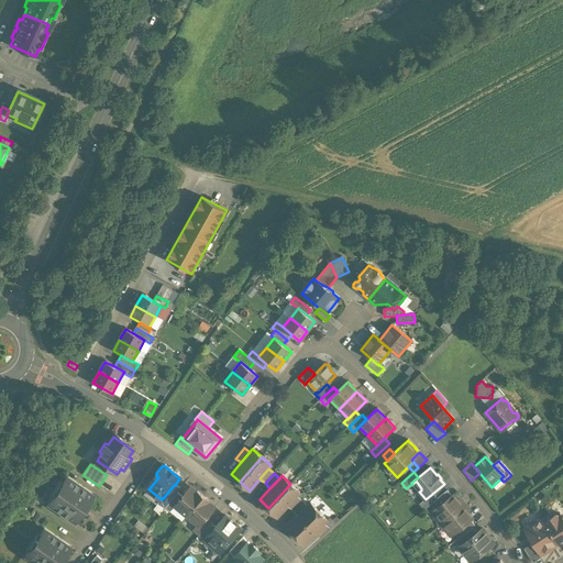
[(66,476),(61,485),(62,485),(53,496),(47,504),(74,522),(81,511),(81,509),(83,507),(85,507),(92,495),(66,476)]
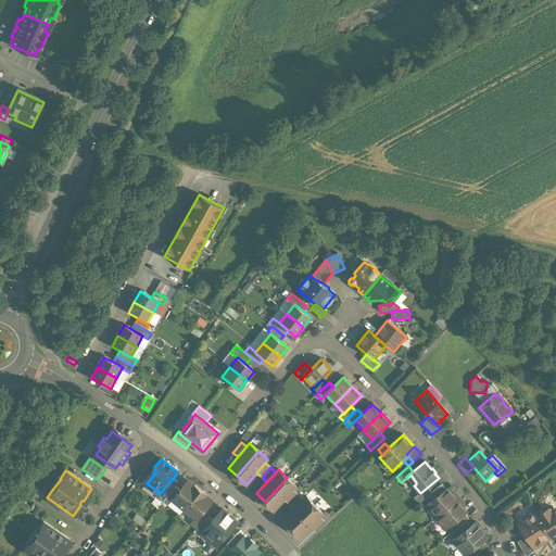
[(287,478),(265,502),(274,510),(285,498),(293,489),(297,487),(287,478)]
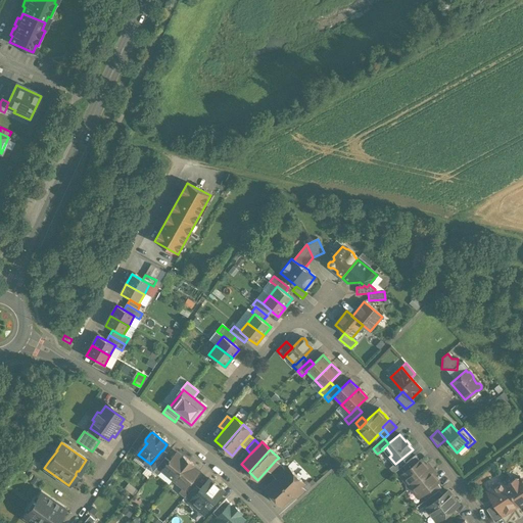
[(161,450),(152,462),(147,468),(153,472),(164,458),(167,455),(161,450)]
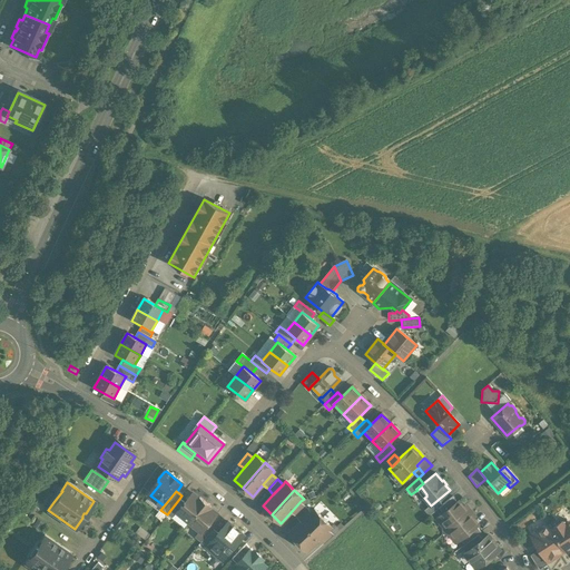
[(193,494),(177,512),(189,522),(205,503),(199,498),(198,499),(193,494)]
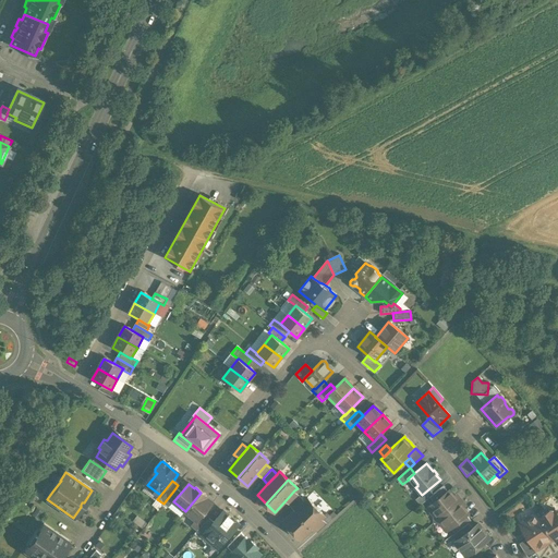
[(433,495),(429,498),(434,502),(447,492),(443,486),(433,495)]
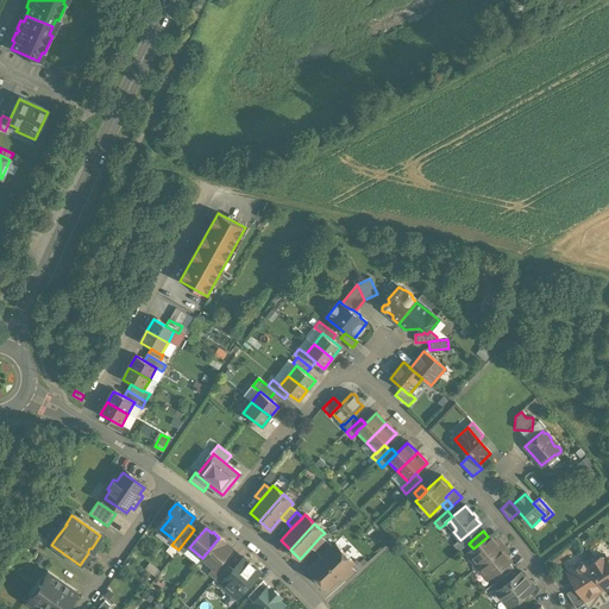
[(468,534),(460,540),(453,545),(459,551),(469,544),(472,540),(468,534)]
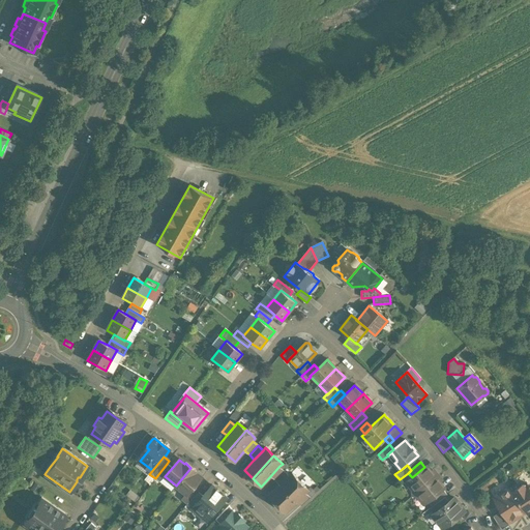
[(280,466),(271,475),(275,480),(285,471),(280,466)]
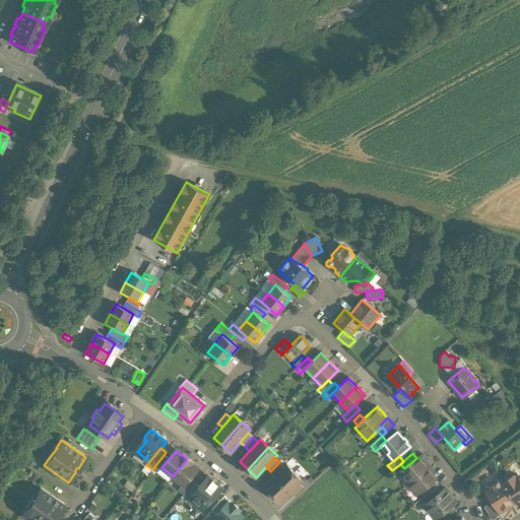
[(404,468),(401,471),(403,473),(405,486),(428,468),(418,457),(404,468)]
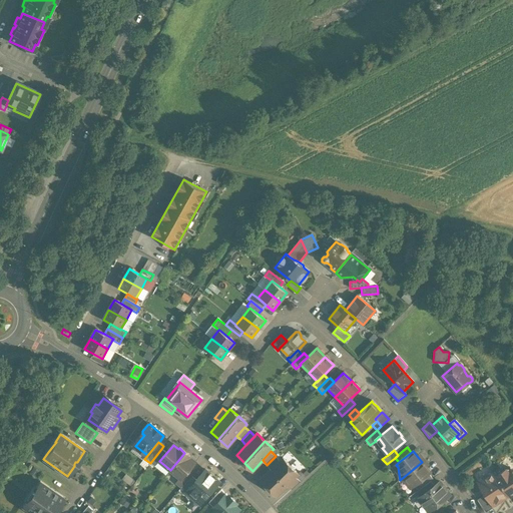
[(184,453),(170,470),(180,479),(187,471),(195,462),(189,458),(190,457),(184,453)]
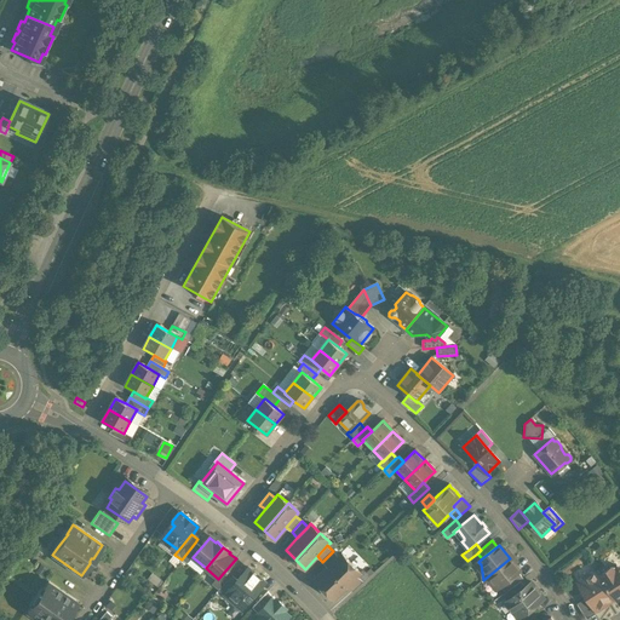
[(333,551),(322,562),(328,567),(338,556),(333,551)]
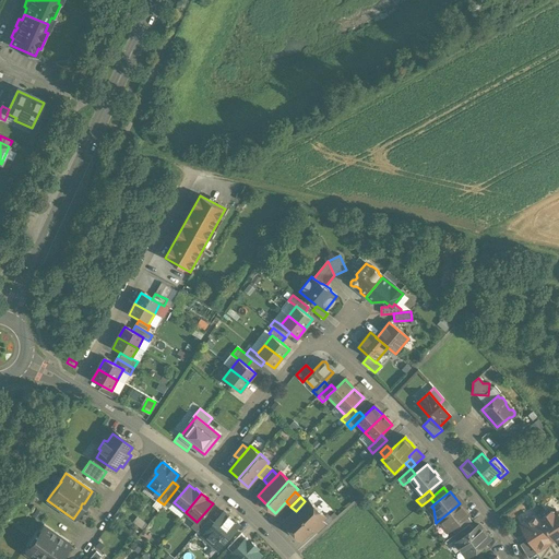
[(296,511),(284,522),(293,531),(317,508),(308,499),(296,511)]
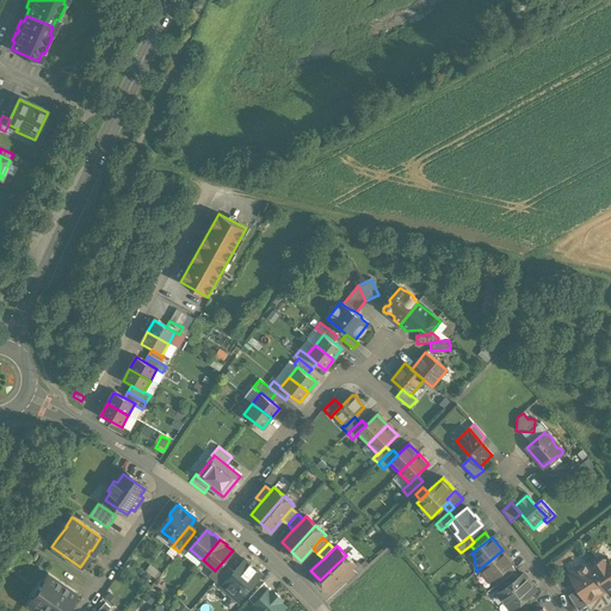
[(503,550),(476,572),(489,576),(492,580),(495,576),(511,565),(512,563),(503,550)]
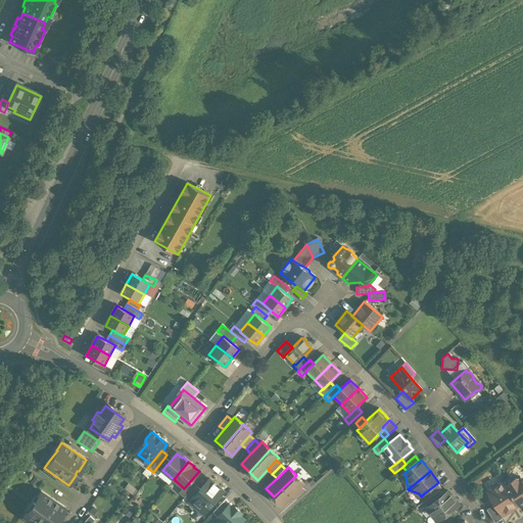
[(296,475),(274,496),(282,505),(292,494),(301,486),(304,483),(296,475)]
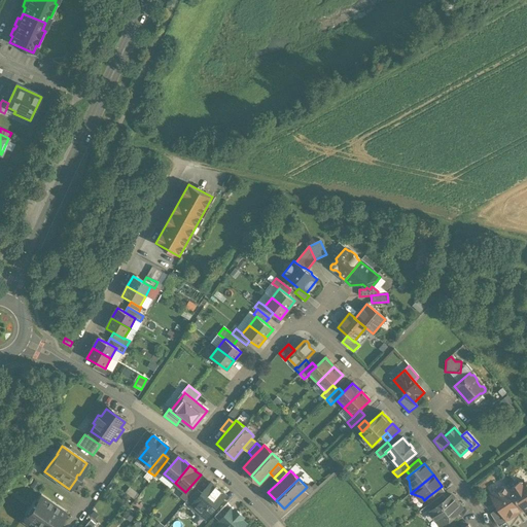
[(526,486),(523,480),(508,489),(522,510),(523,512),(526,508),(526,486)]
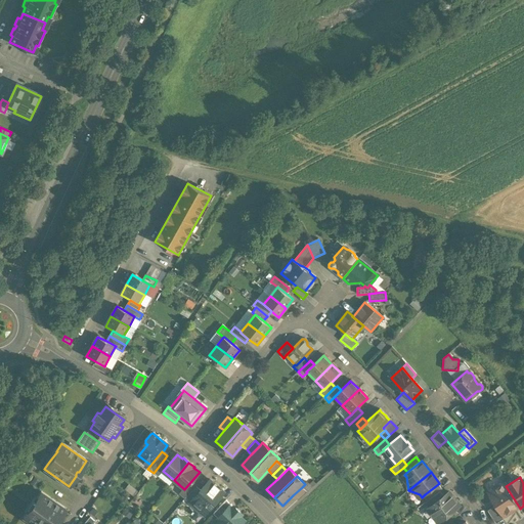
[(201,491),(191,500),(194,503),(202,510),(205,510),(207,508),(209,509),(212,509),(216,505),(215,503),(224,492),(210,480),(201,491)]
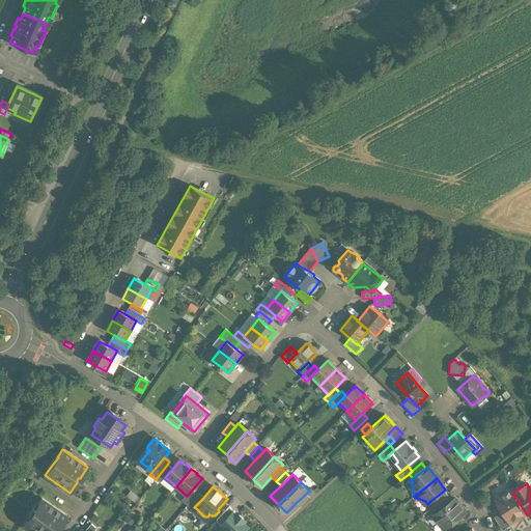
[(194,487),(187,496),(183,501),(188,505),(199,492),(194,487)]
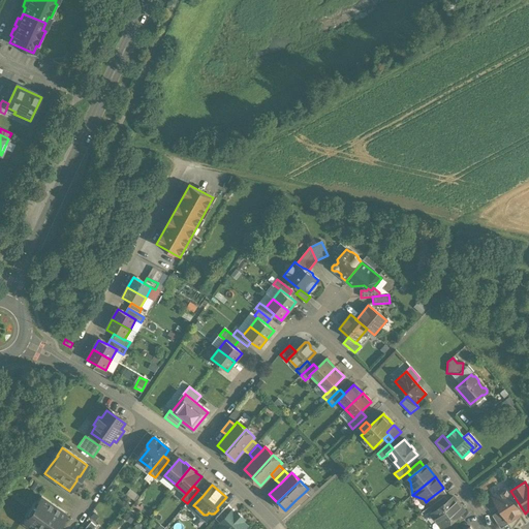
[(508,487),(493,497),(501,510),(508,522),(508,521),(524,511),(508,487)]
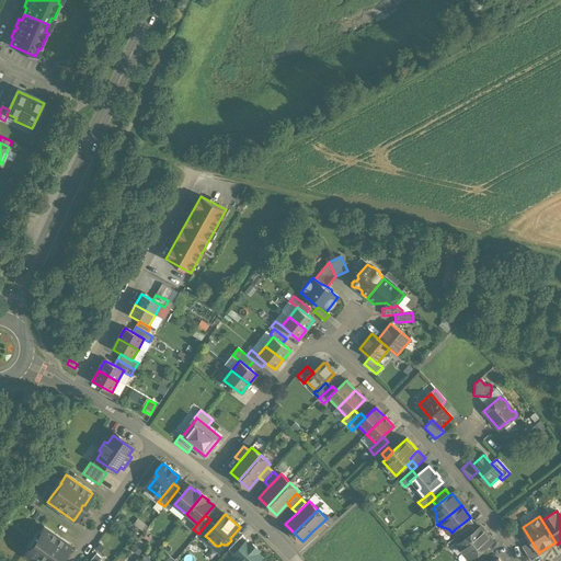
[(469,518),(455,529),(459,535),(471,526),(473,524),(469,518)]
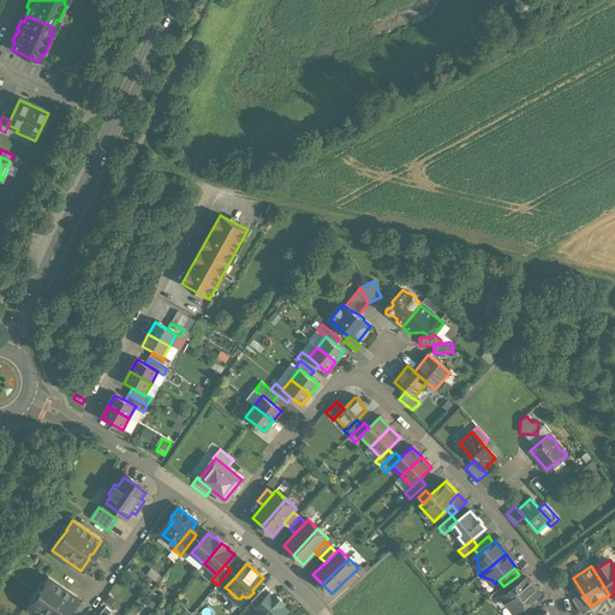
[(218,585),(216,586),(226,593),(228,590),(225,587),(236,577),(230,572),(218,585)]
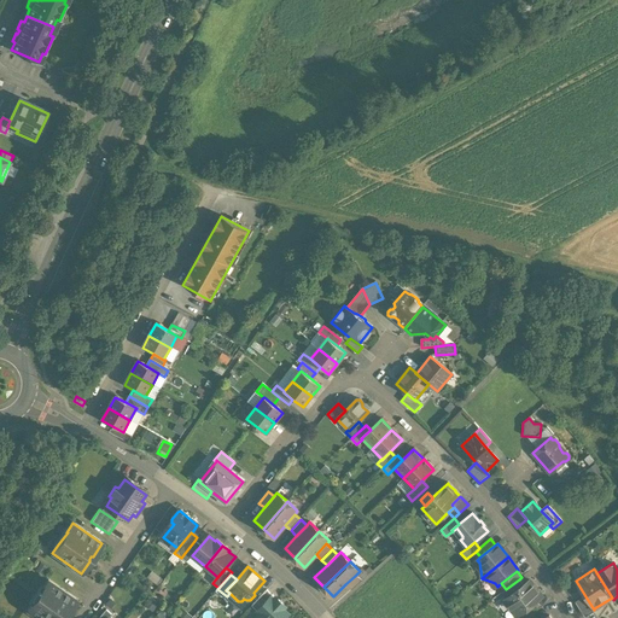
[(356,575),(345,584),(351,590),(362,581),(356,575)]
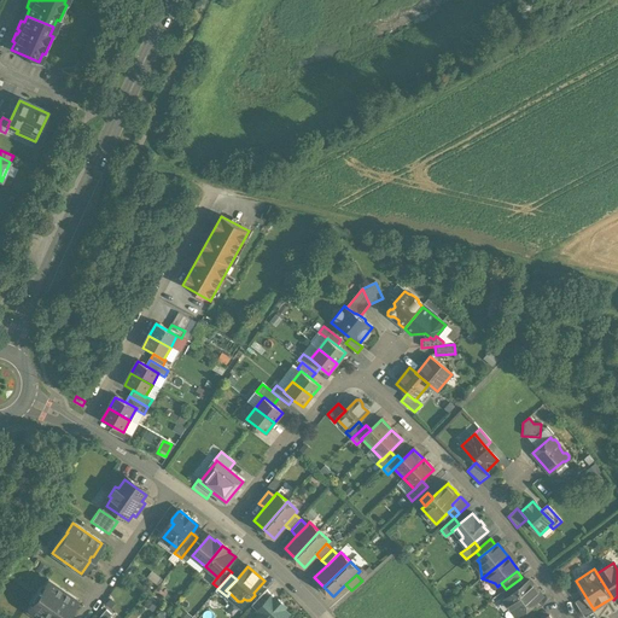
[(506,589),(501,593),(506,599),(523,586),(519,579),(506,589)]
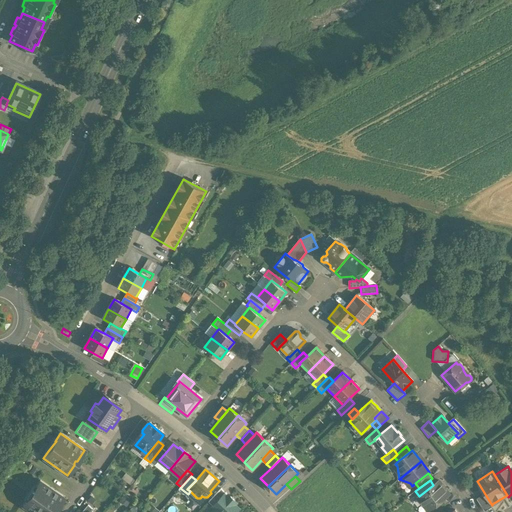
[(64,498),(39,481),(34,488),(35,488),(28,499),(27,498),(22,505),(31,511),(53,511),(54,510),(53,510),(54,508),(55,508),(57,508),(64,498)]
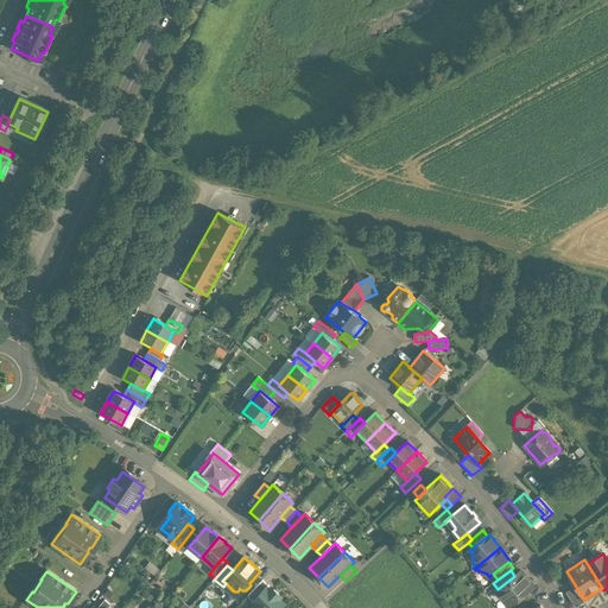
[(498,589),(495,590),(507,607),(533,587),(521,571),(514,576),(498,589)]
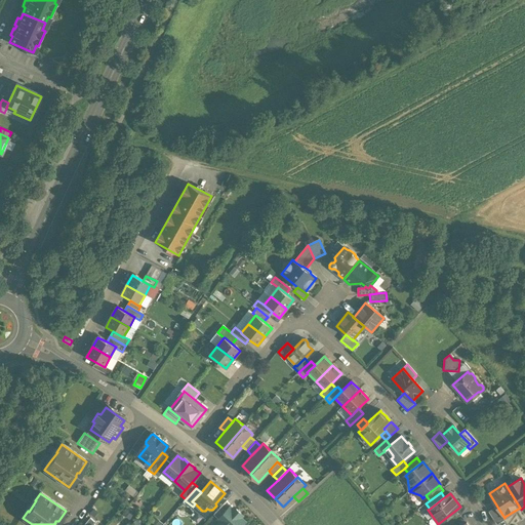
[(227,501),(213,515),(218,520),(230,508),(230,509),(232,507),(227,501)]
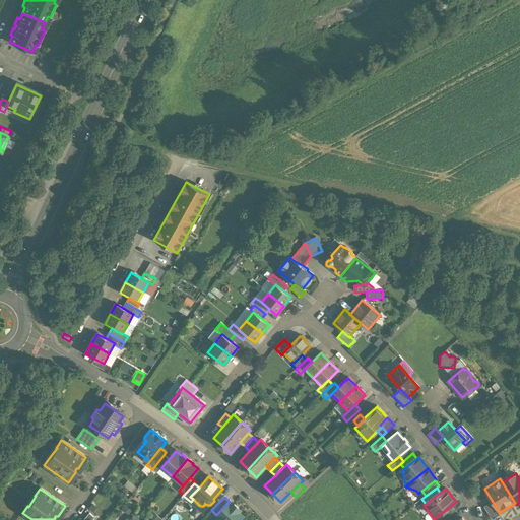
[(493,502),(483,507),(492,519),(501,514),(500,512),(500,513),(493,502)]
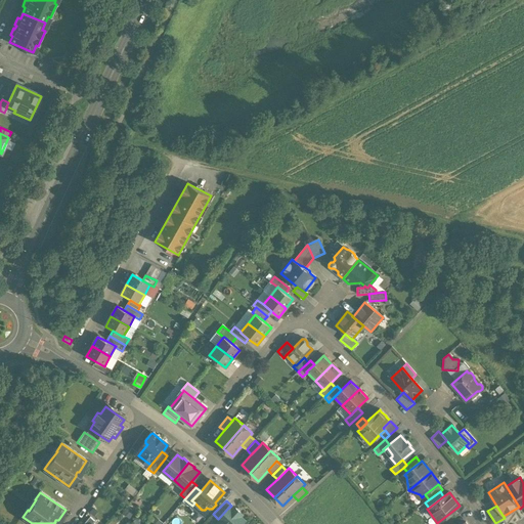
[(229,507),(218,519),(220,521),(217,523),(239,523),(244,521),(239,517),(242,514),(233,507),(231,510),(229,508),(229,507)]
